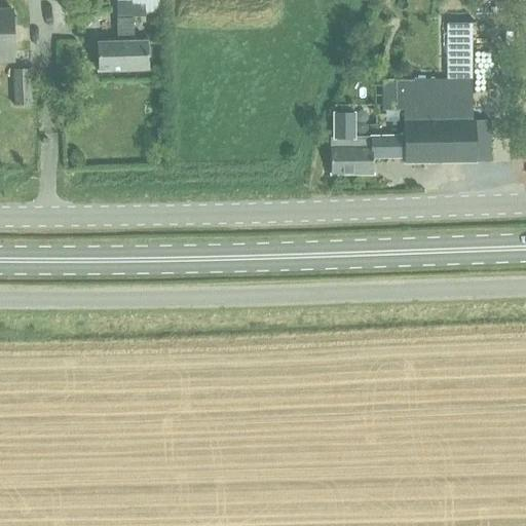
[(116,0),(117,11),(158,9),(157,0),(116,0)]
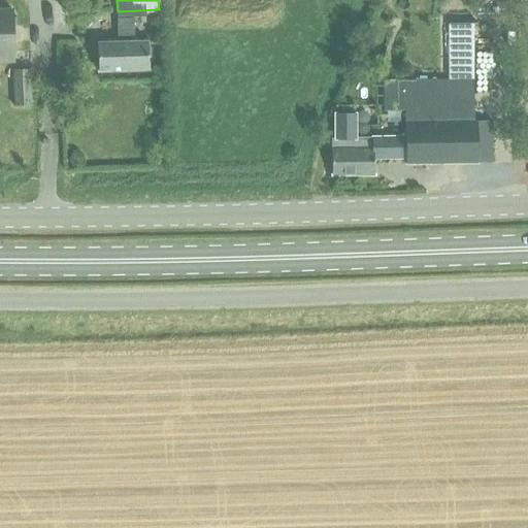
[(10,4),(0,4),(0,58),(12,58),(10,4)]
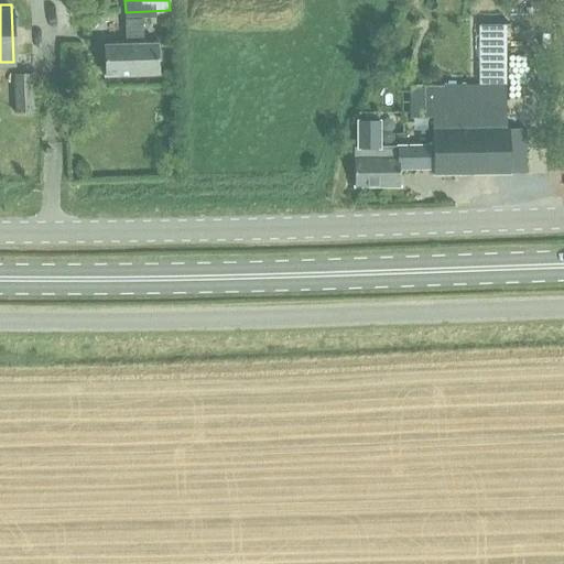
[(158,72),(158,39),(142,39),(142,14),(125,15),(125,40),(102,40),(104,73),(158,72)]
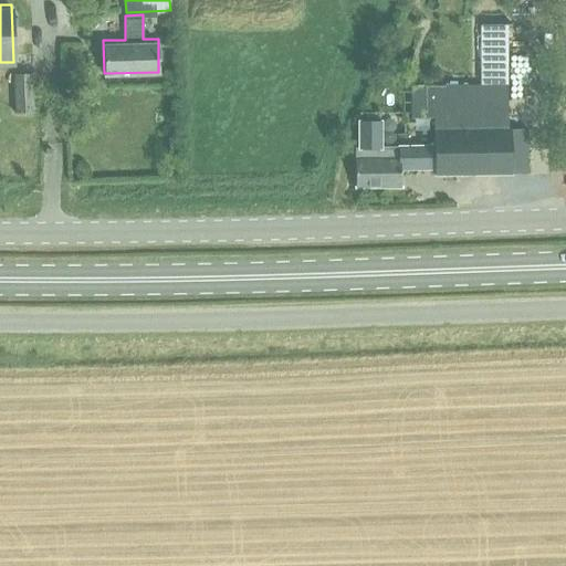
[(431,112),(433,175),(527,173),(526,128),(507,128),(505,30),(479,31),(480,81),(411,82),(412,112),(431,112)]
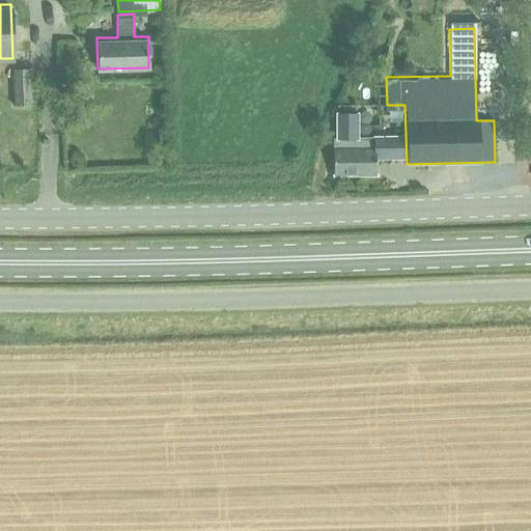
[(30,71),(14,71),(14,102),(30,102),(30,71)]
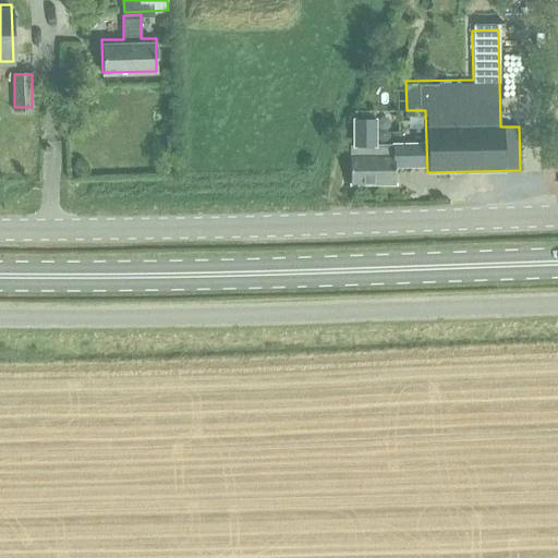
[(354,146),(350,146),(351,185),(396,184),(395,168),(412,167),(412,144),(392,144),(392,145),(376,145),(376,119),(353,120),(354,146)]
